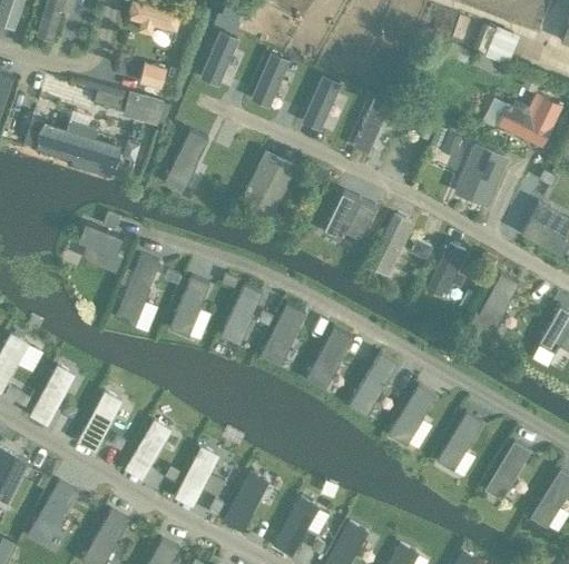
[(3,0),(0,12),(0,23),(13,28),(22,0),(3,0)]
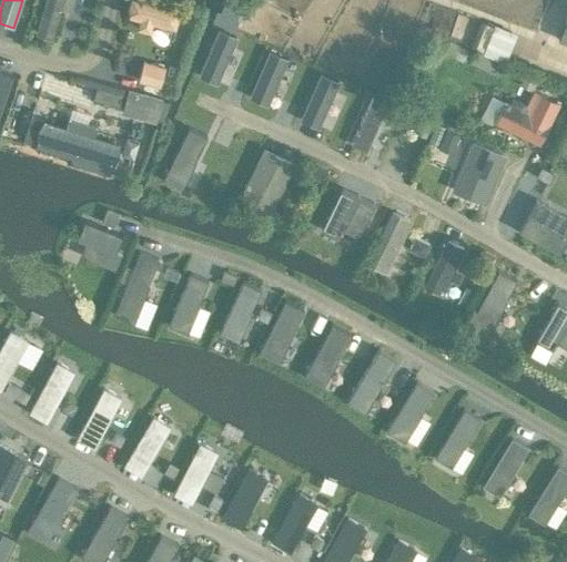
[(74,0),(48,0),(38,34),(53,39),(62,10),(71,13),(74,0)]
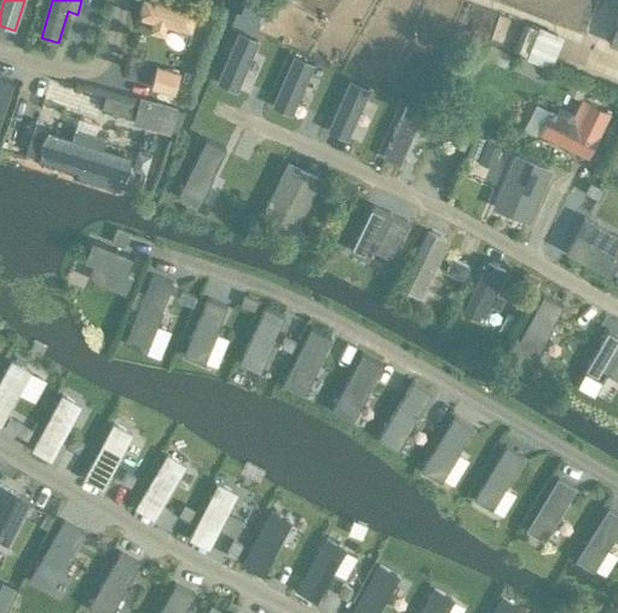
[(167,29),(191,35),(197,17),(144,3),(139,21),(155,24),(151,35),(165,39),(167,29)]
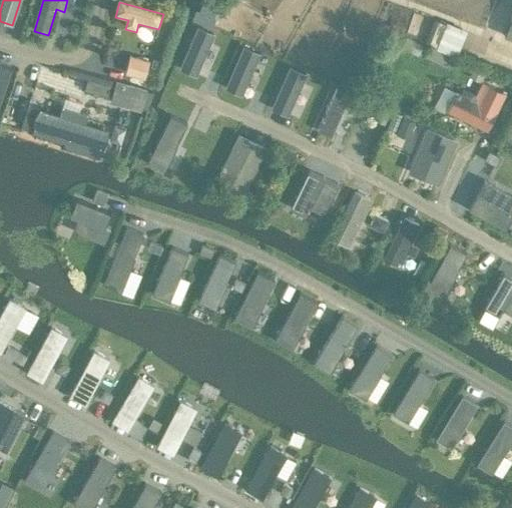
[(198,30),(180,70),(196,78),(214,38),(198,30)]
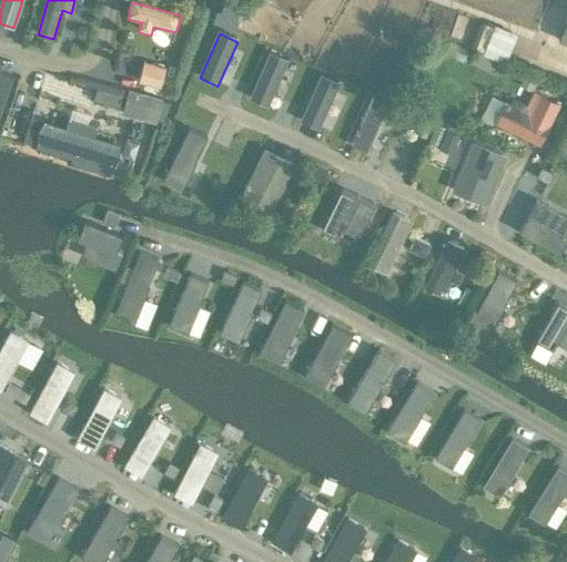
[(271,55),(250,100),(269,108),(289,64),(271,55)]
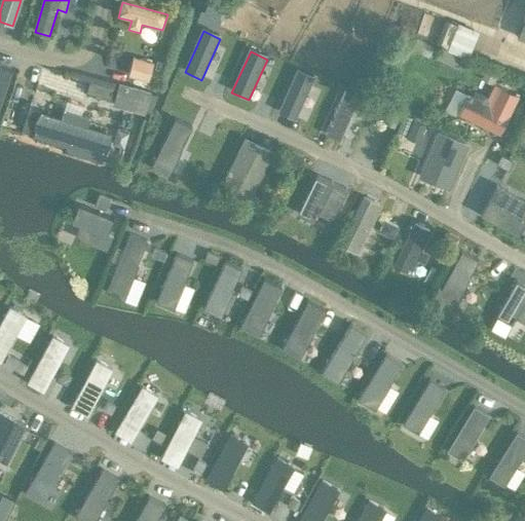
[(135,60),(129,78),(150,84),(155,66),(135,60)]
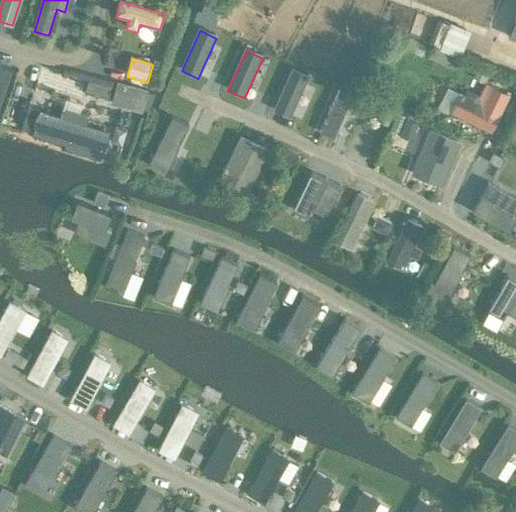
[(0,70),(0,106),(11,74),(0,70)]
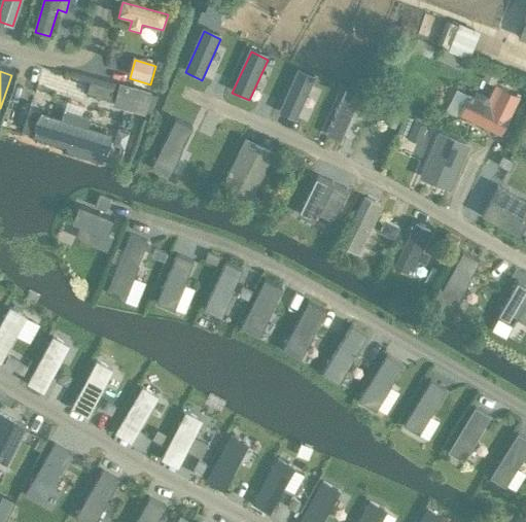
[(299,73),(280,114),(296,122),(315,80),(299,73)]
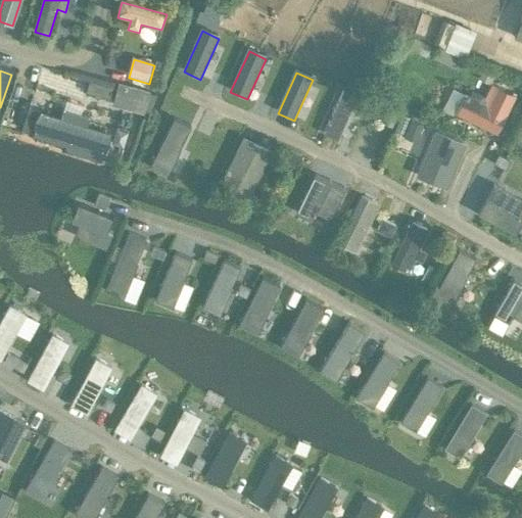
[(89,83),(86,94),(110,101),(114,89),(89,83)]
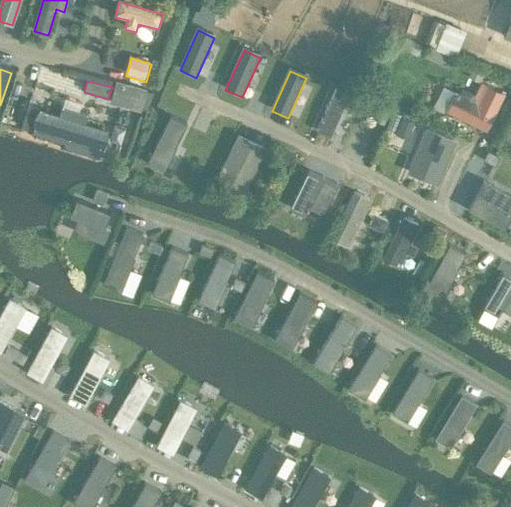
[(118,84),(113,100),(117,101),(116,104),(142,111),(147,93),(118,84)]
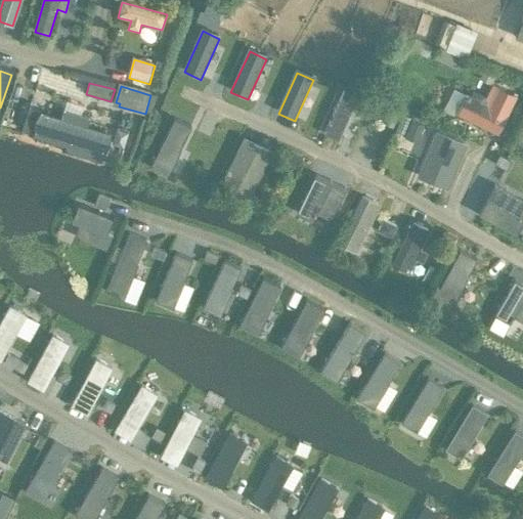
[(455,115),(498,136),(517,99),(493,87),(484,105),(466,96),(455,115)]
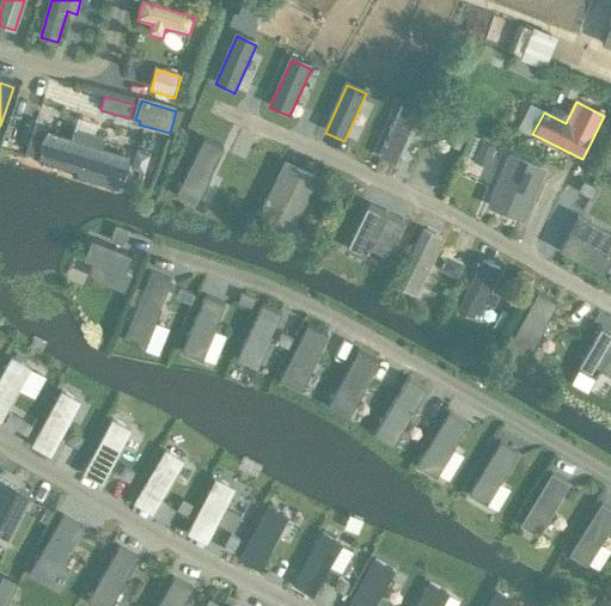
[(403,110),(380,166),(398,173),(422,118),(403,110)]
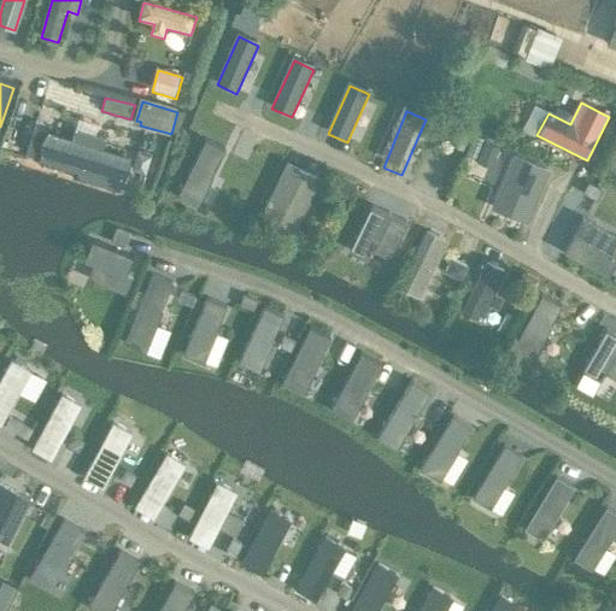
[(34,131),(25,158),(40,162),(78,174),(82,181),(119,193),(123,181),(129,162),(123,160),(103,154),(106,142),(94,137),(75,131),(71,144),(48,136),(34,131)]
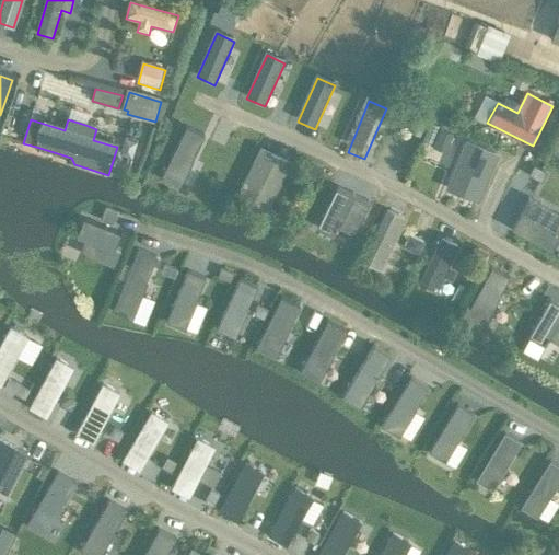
[(416,123),(410,135),(420,139),(426,127),(416,123)]
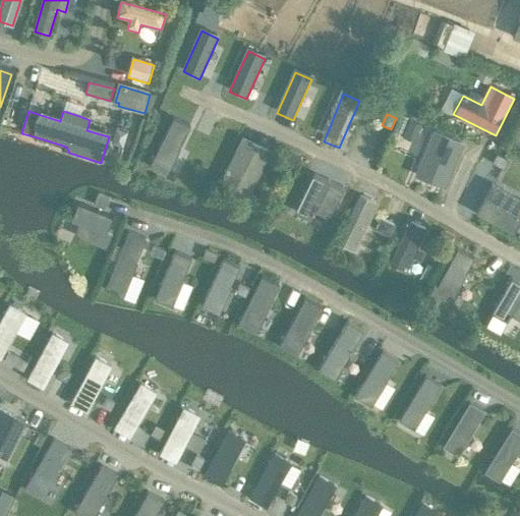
[(174,121),(152,167),(167,175),(189,128),(174,121)]
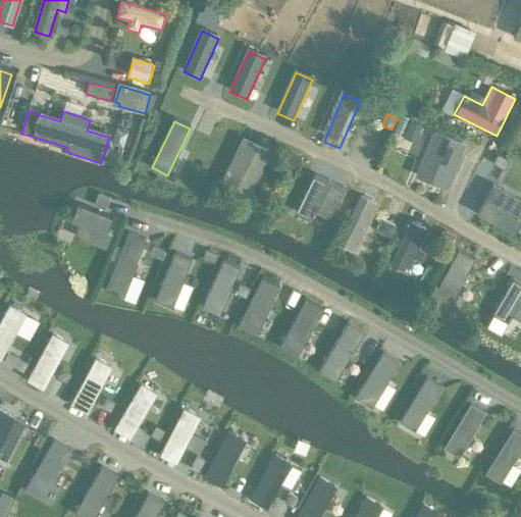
[(412,123),(406,138),(416,142),(422,127),(412,123)]
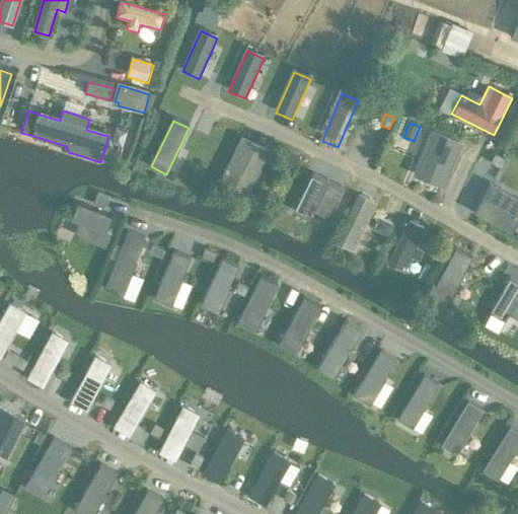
[(430,180),(442,187),(459,144),(434,134),(422,161),(436,167),(430,180)]
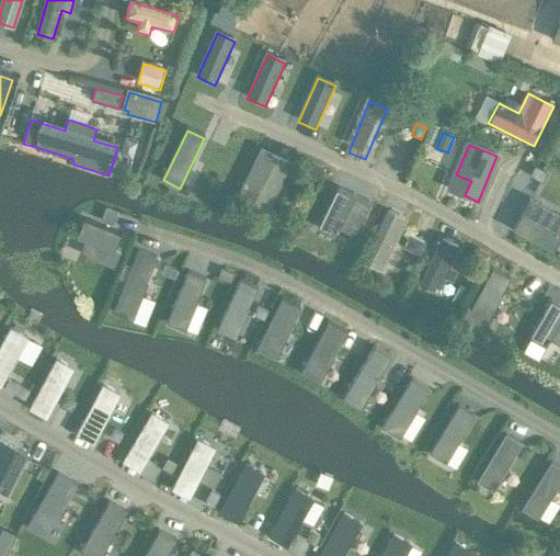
[(240,195),(269,210),(290,166),(262,152),(240,195)]
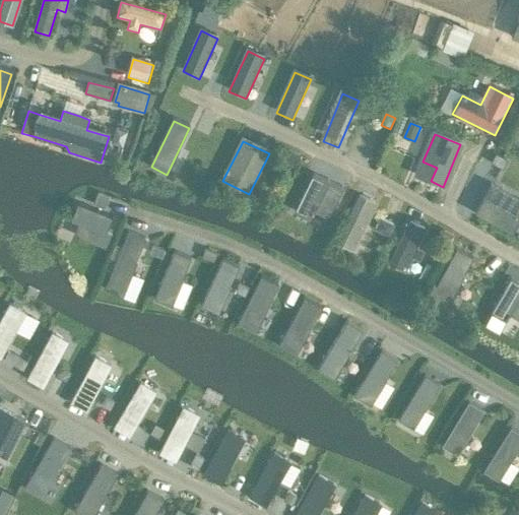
[(289,153),(285,162),(296,167),(300,157),(289,153)]
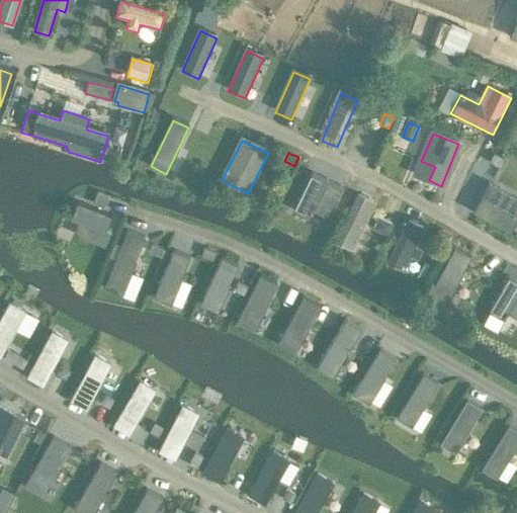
[(328,221),(343,190),(314,176),(295,214),(312,222),(315,215),(328,221)]
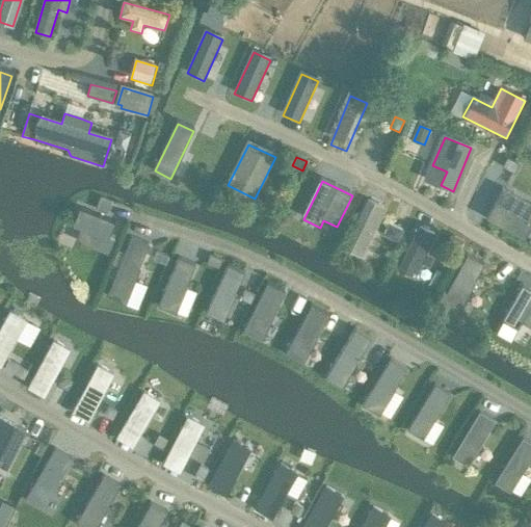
[(530,205),(504,191),(487,221),(526,242),(530,232),(530,224),(527,221),(530,213),(530,205)]
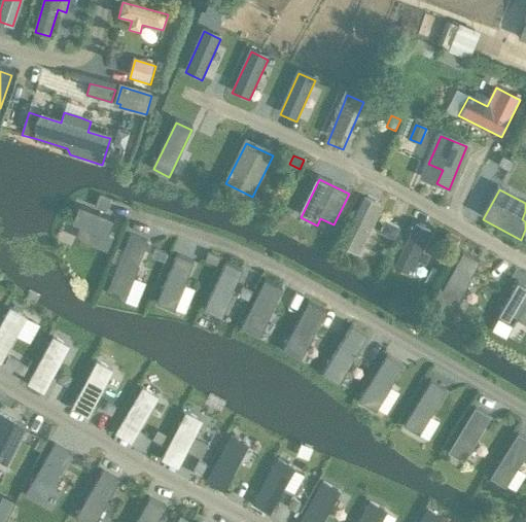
[(99,198),(95,209),(106,214),(111,203),(99,198)]
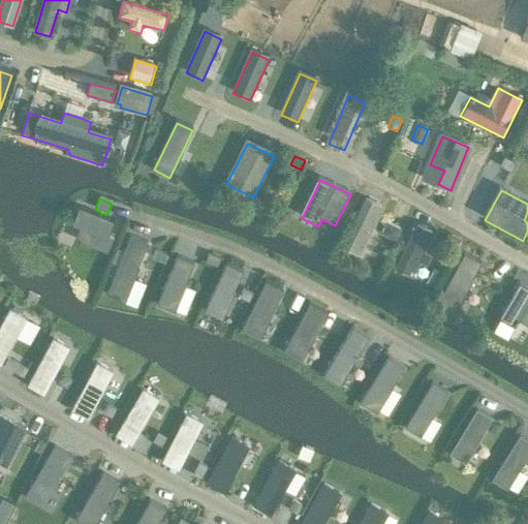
[(367,202),(343,248),(360,256),(382,209),(367,202)]
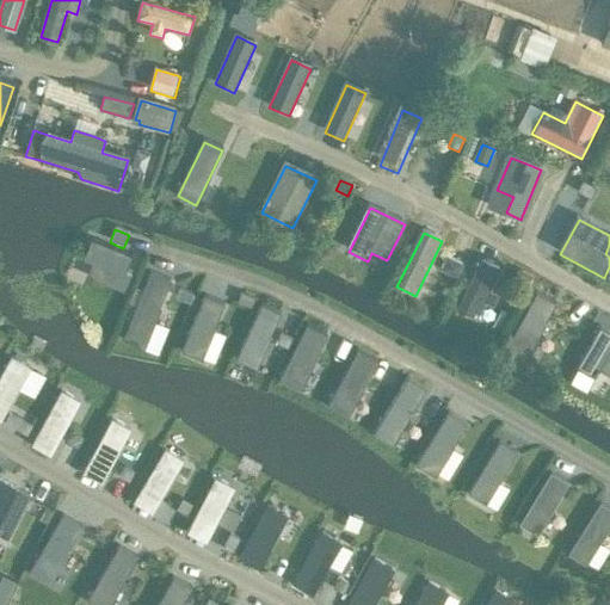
[(92,248),(87,260),(94,263),(90,277),(104,283),(103,285),(125,295),(133,278),(122,273),(128,257),(131,259),(133,258),(92,241),(91,242),(92,242),(90,247),(92,248)]
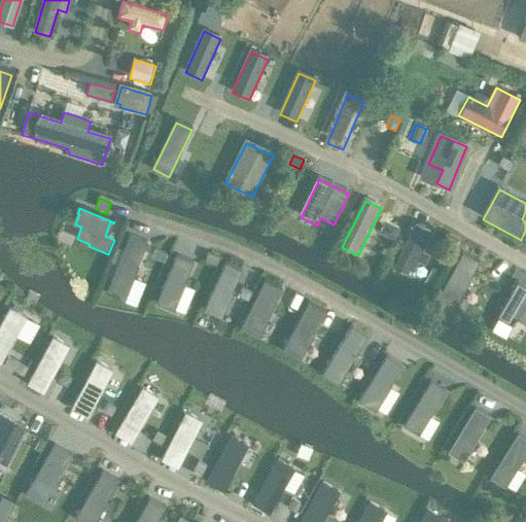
[(396,269),(411,276),(418,262),(425,265),(429,256),(422,253),(431,234),(416,227),(396,269)]
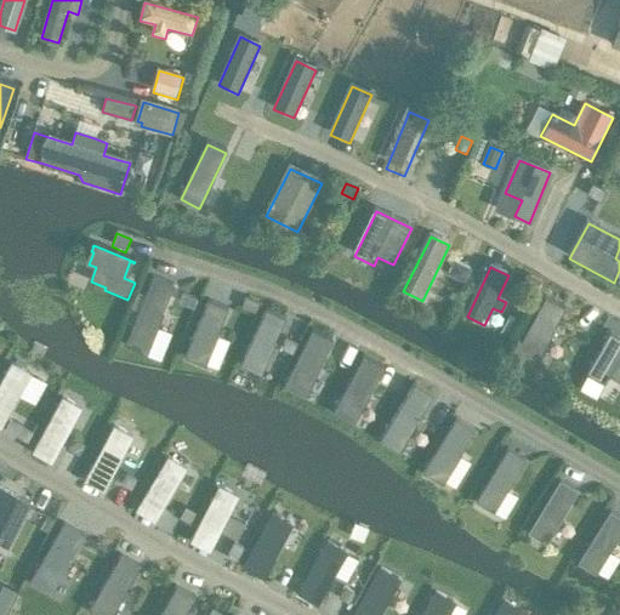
[(152,283),(129,337),(146,346),(159,314),(163,315),(174,291),(152,283)]
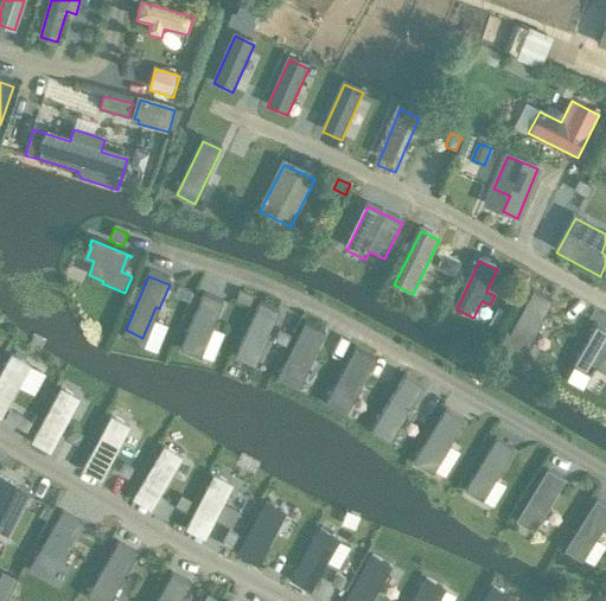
[(534,291),(506,343),(523,351),(538,323),(542,324),(554,301),(534,291)]
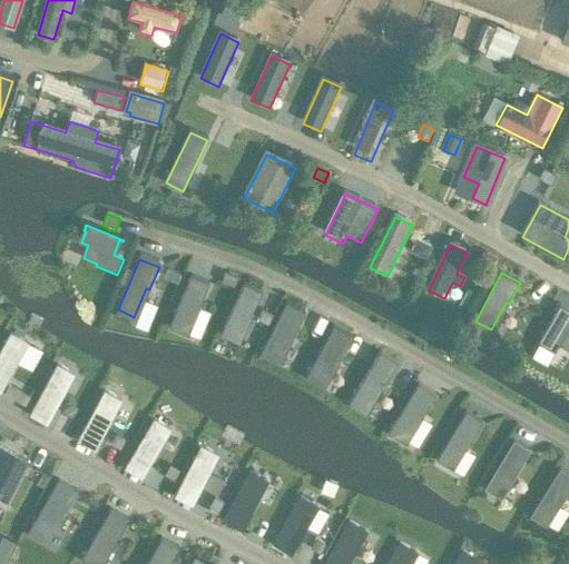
[(226,274),(223,284),(236,289),(239,279),(226,274)]
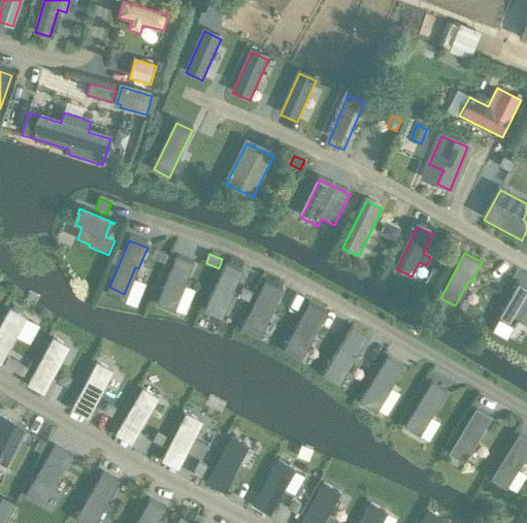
[(177,257),(157,306),(158,306),(159,304),(174,311),(194,264),(177,257)]
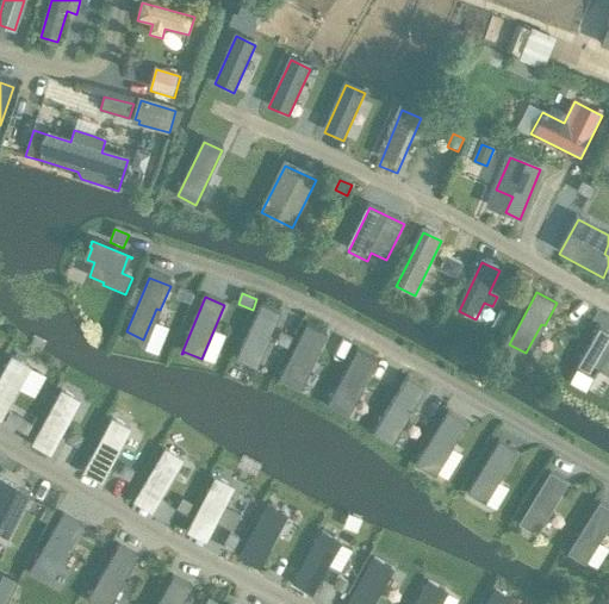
[(261,306),(236,360),(254,367),(267,337),(272,338),(281,315),(261,306)]
